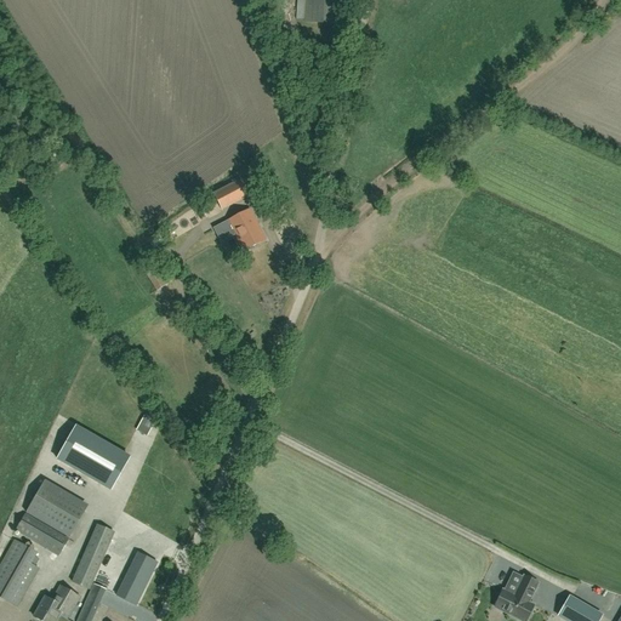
[(306,0),(305,21),(332,24),(334,0),(306,0)]
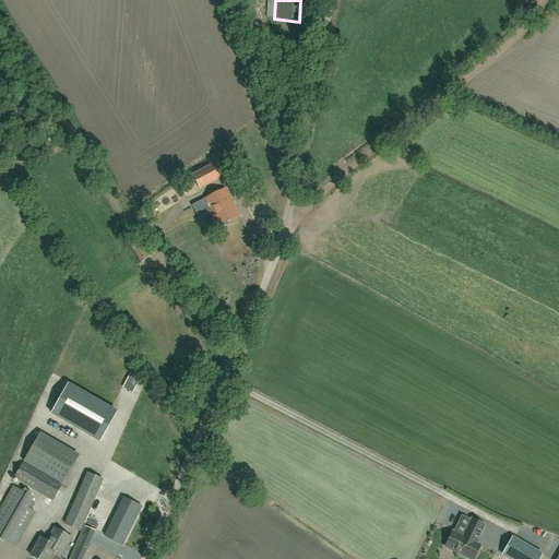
[(199,189),(225,176),(217,162),(192,175),(199,189)]
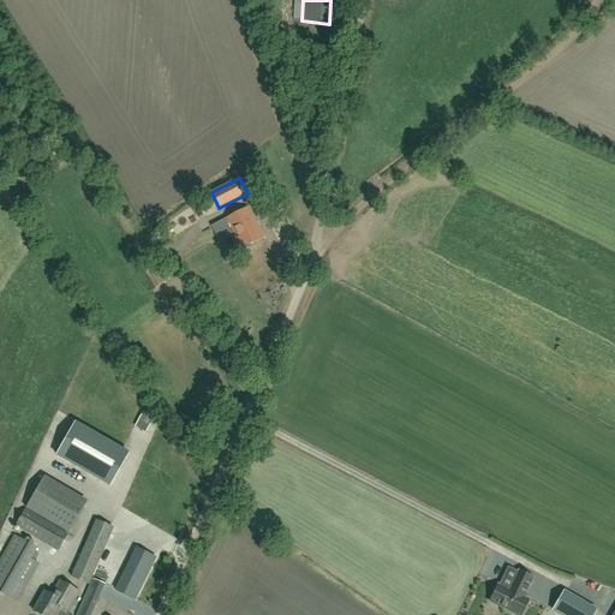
[(240,249),(262,238),(248,208),(226,219),(240,249)]
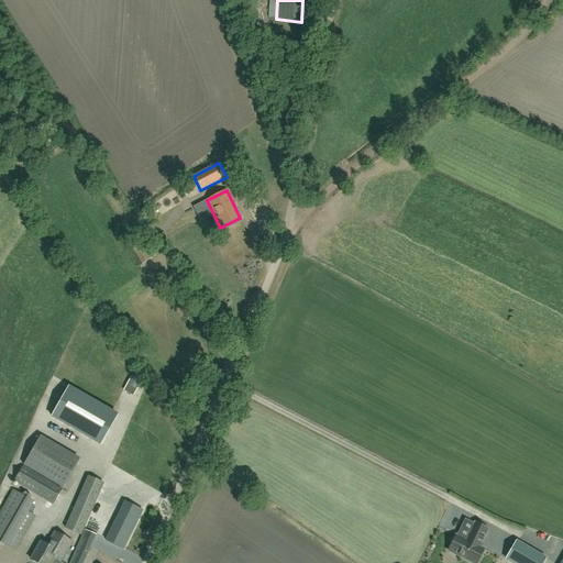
[(130,381),(124,389),(134,395),(140,386),(130,381)]
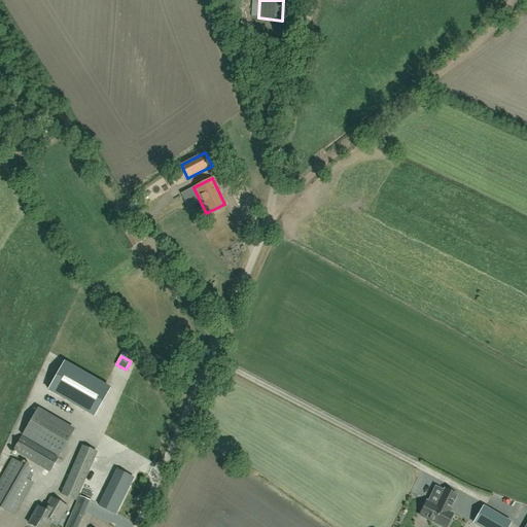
[(48,390),(94,416),(109,389),(64,362),(48,390)]
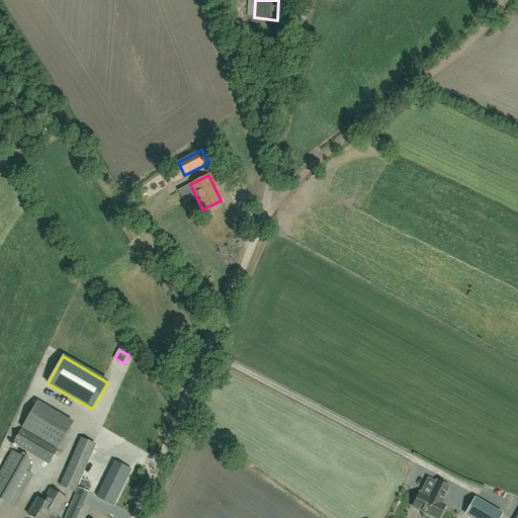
[(56,418),(44,440),(58,448),(70,427),(56,418)]
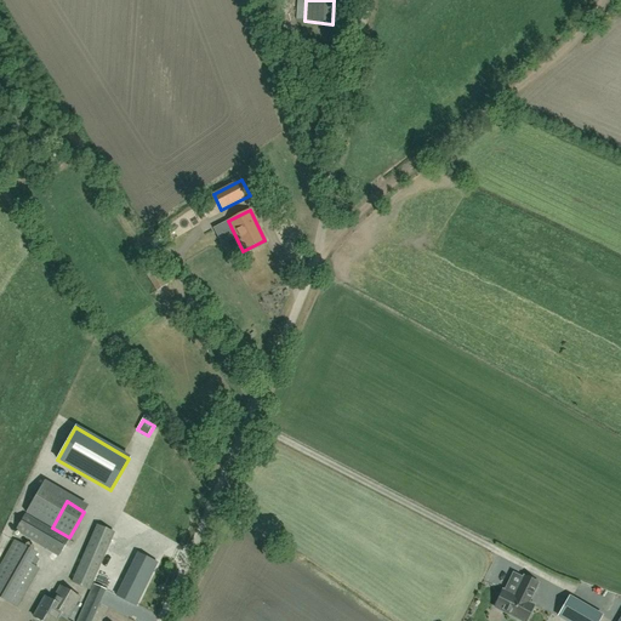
[(16,530),(58,556),(68,540),(24,514),(16,530)]
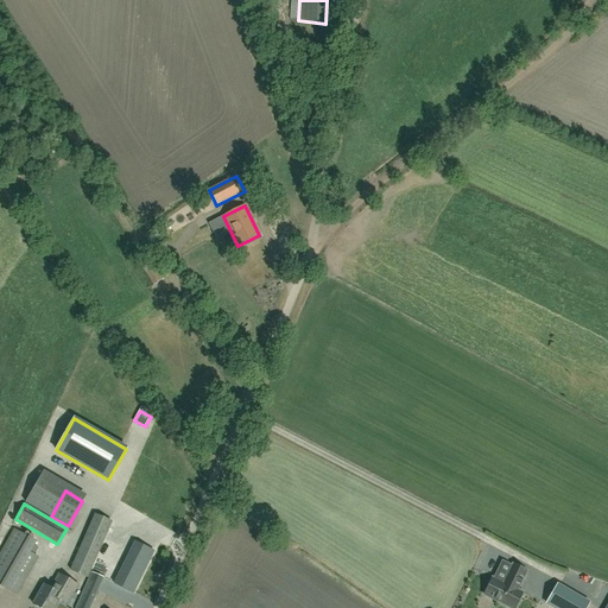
[(81,546),(97,553),(111,521),(95,514),(81,546)]
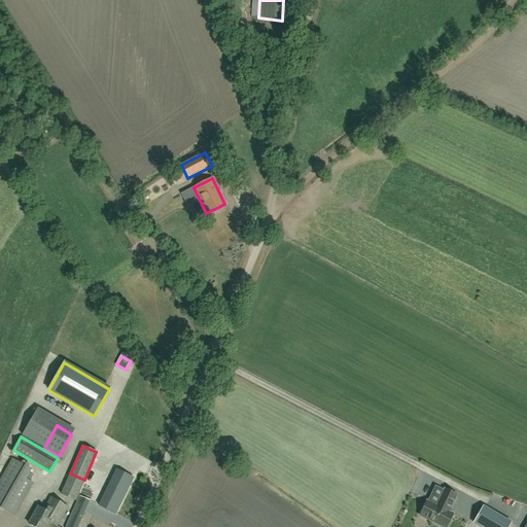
[(11,460),(0,481),(0,508),(13,516),(32,483),(25,480),(30,470),(11,460)]
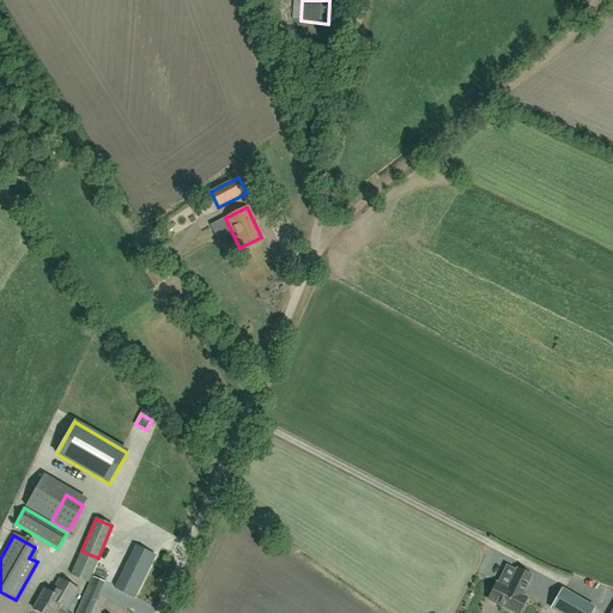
[(117,564),(127,540),(116,535),(105,559),(117,564)]
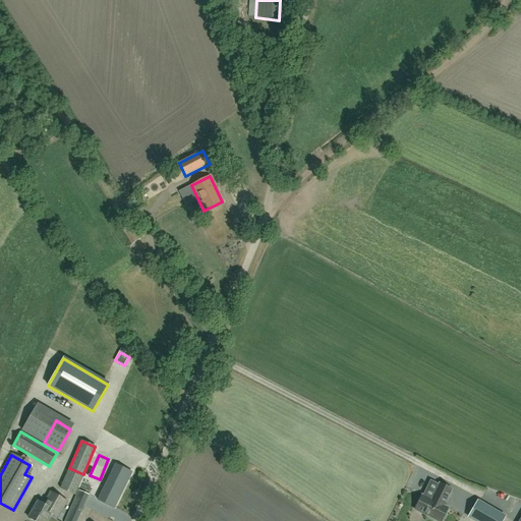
[(116,465),(102,503),(119,509),(133,472),(116,465)]
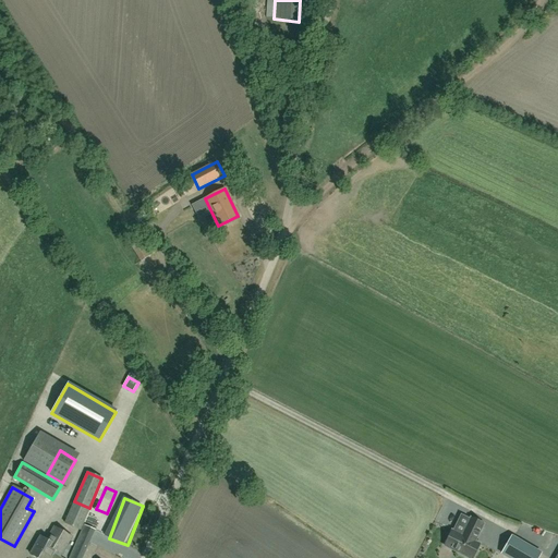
[(311,520),(317,516),(310,506),(304,510),(311,520)]
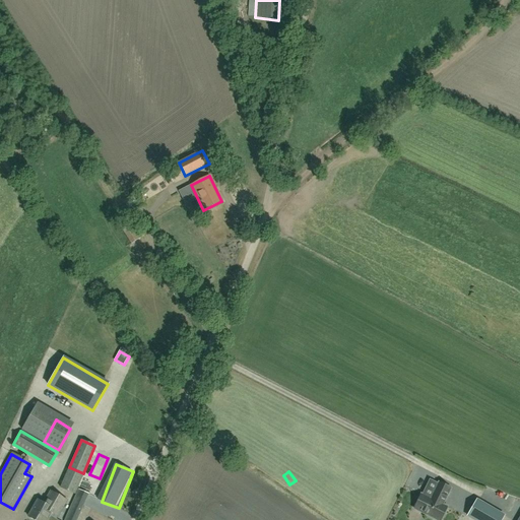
[(443,505),(444,501),(450,489),(439,482),(431,499),(421,495),(414,509),(436,519),(440,519),(447,507),(443,505)]
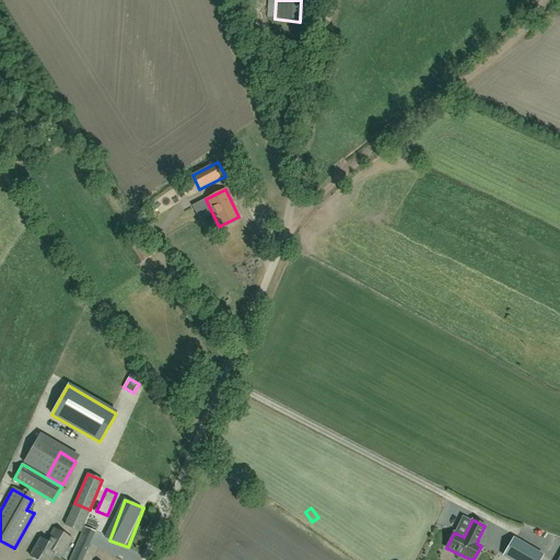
[(82,559),(95,531),(85,526),(70,559),(82,559)]
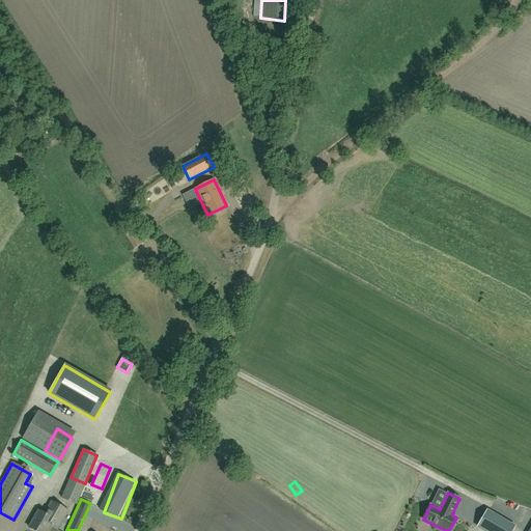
[(29,528),(33,530),(46,530),(51,523),(58,527),(67,511),(51,502),(45,514),(38,511),(29,528)]
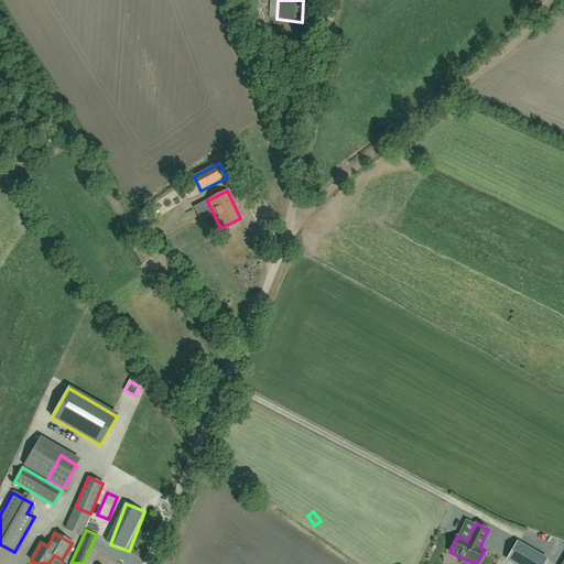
[(542,563),(545,559),(518,543),(507,561),(513,563),(542,563)]
